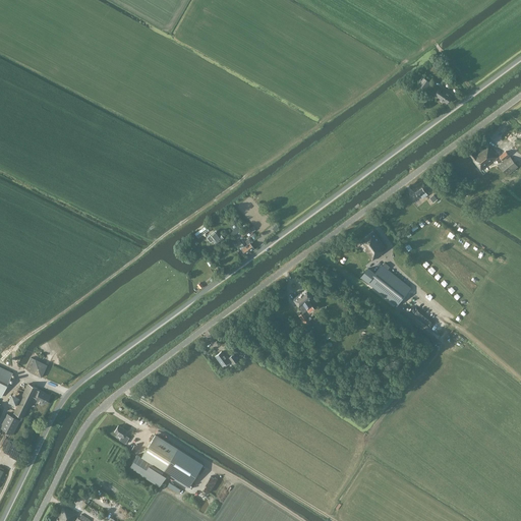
[(430,82),(422,76),(417,84),(425,90),(430,82)]
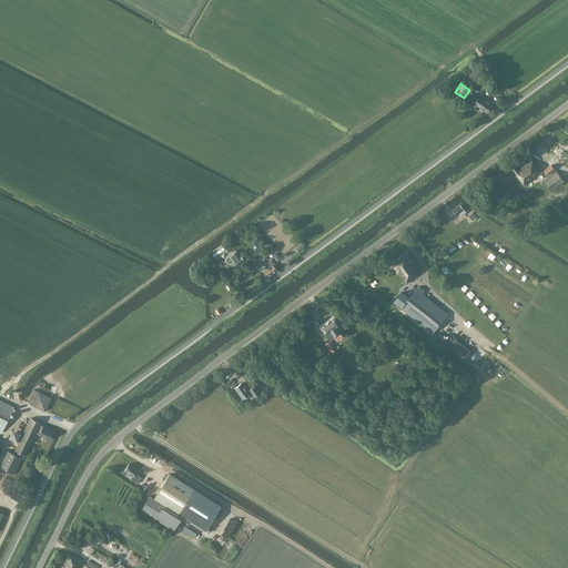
[(475,103),(479,107),(479,108),(487,113),(493,104),(485,99),(483,102),(478,99),(475,103)]
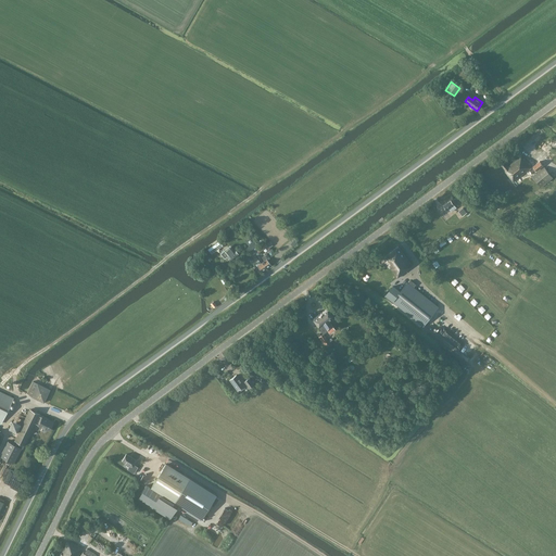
[(523,160),(520,155),(508,165),(505,162),(501,166),(513,182),(529,171),(532,174),(536,171),(543,166),(540,162),(531,167),(525,159),(523,160)]
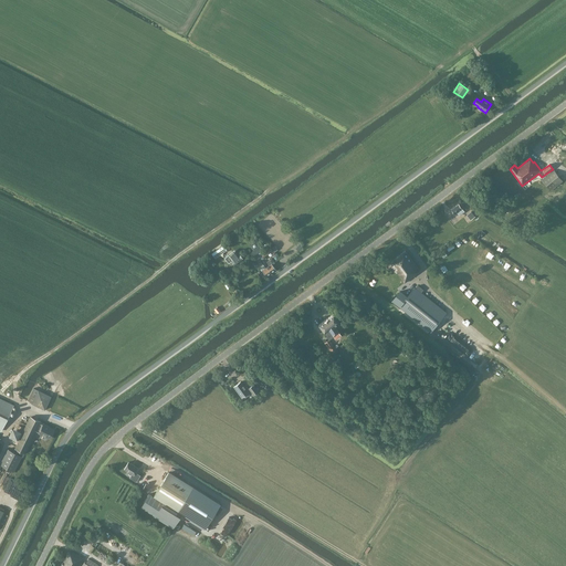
[(554,170),(542,180),(551,191),(563,181),(554,170)]
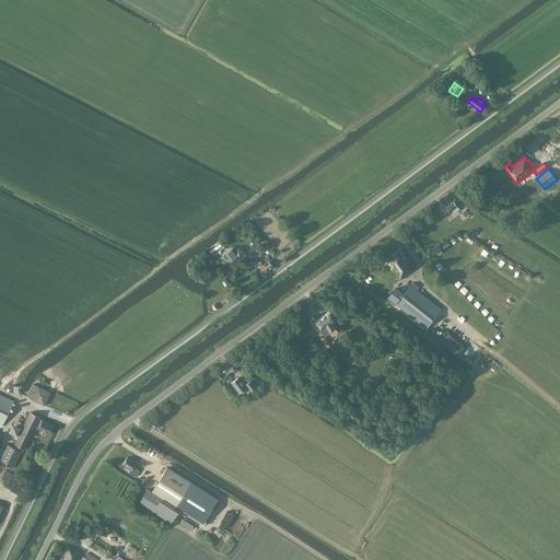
[(459,209),(462,207),(457,201),(455,203),(454,201),(446,207),(451,212),(453,211),(454,213),(459,209)]
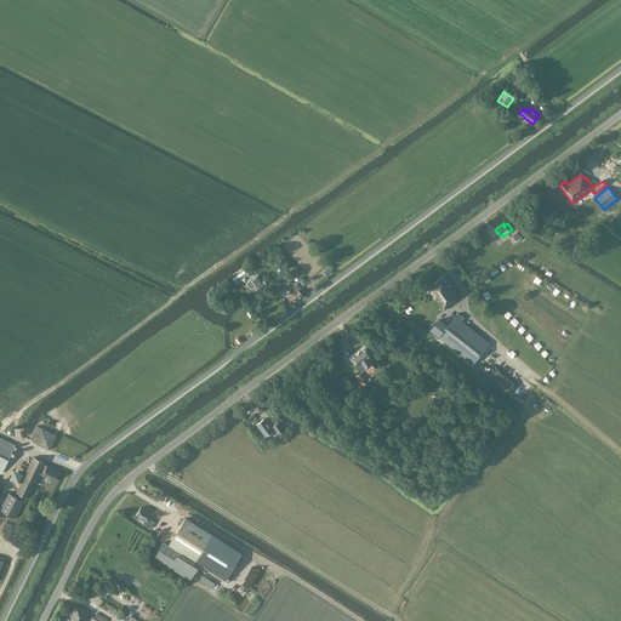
[(517,241),(524,234),(519,229),(514,234),(516,235),(513,238),(517,241)]
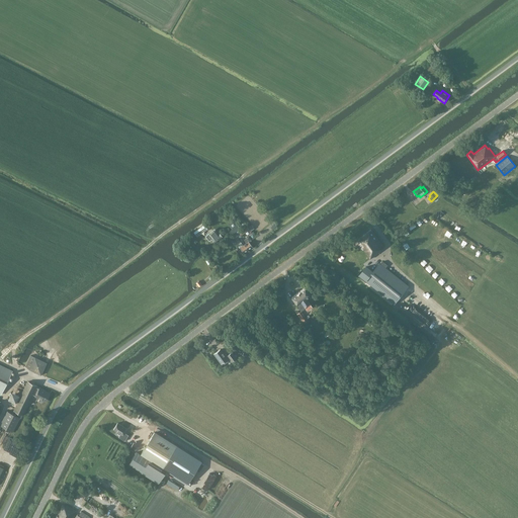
[(233,220),(228,225),(232,230),(229,232),(232,236),(240,229),(233,220)]
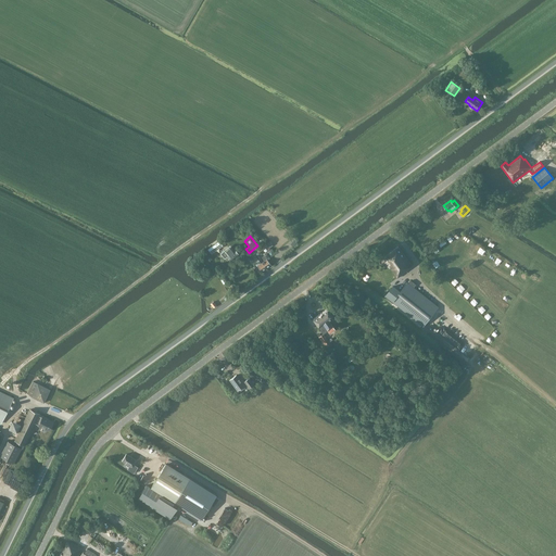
[(223,247),(218,240),(207,249),(211,254),(216,250),(215,250),(218,247),(219,248),(223,247)]
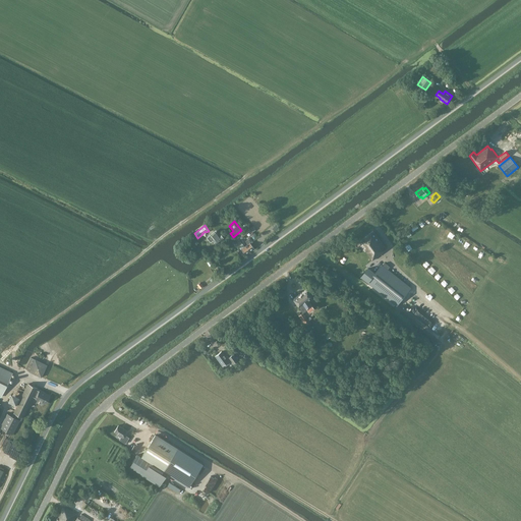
[(248,228),(240,234),(242,237),(250,231),(248,228)]
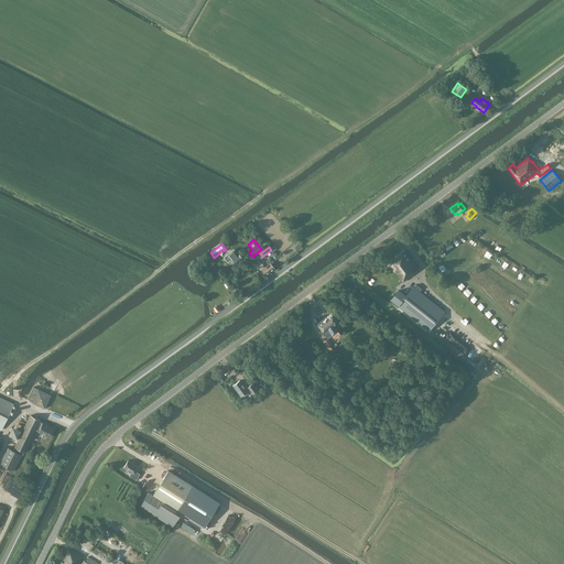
[(227,255),(224,257),(227,262),(230,260),(234,264),(241,258),(238,253),(237,255),(234,250),(232,251),(228,256),(227,255)]
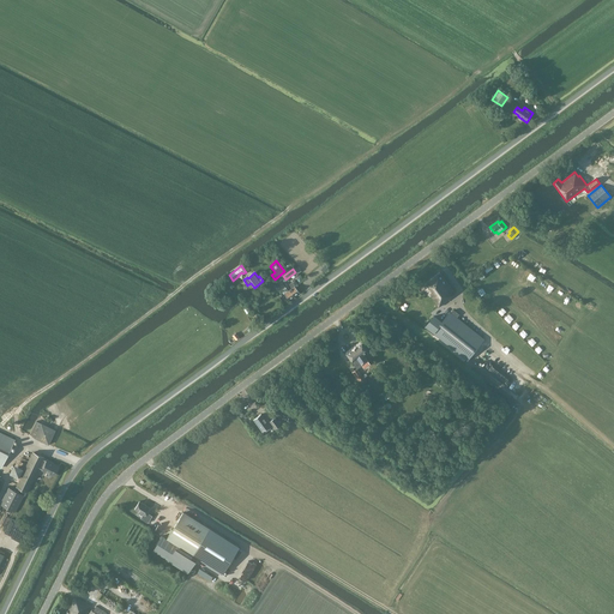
[(451,299),(451,298),(456,294),(443,276),(440,272),(422,284),(439,307),(451,299)]
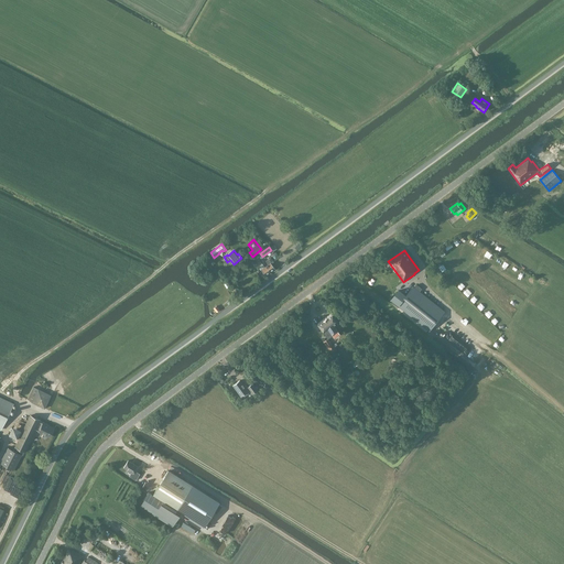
[(268,264),(266,266),(270,273),(274,269),(271,263),(273,262),(270,258),(266,261),(268,264)]
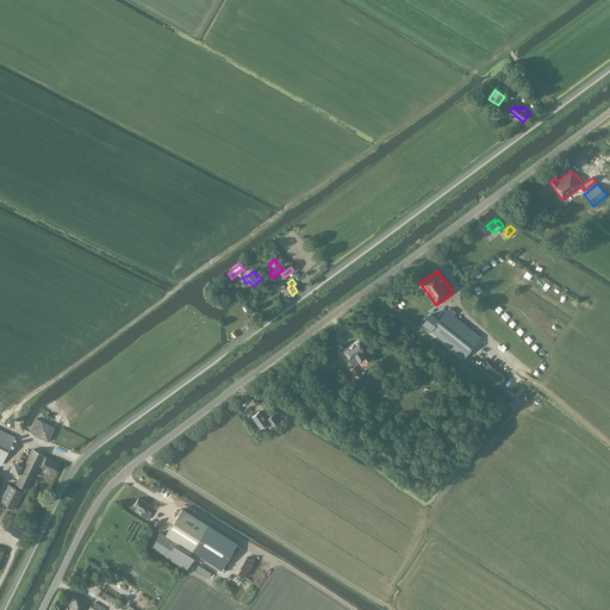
[(287,299),(292,296),(287,287),(286,288),(284,285),(278,288),(281,292),(287,299)]
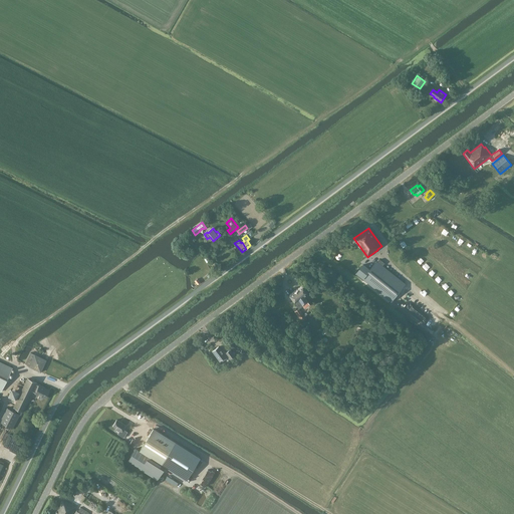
[(369,270),(362,265),(356,272),(392,301),(405,284),(376,262),(369,270)]
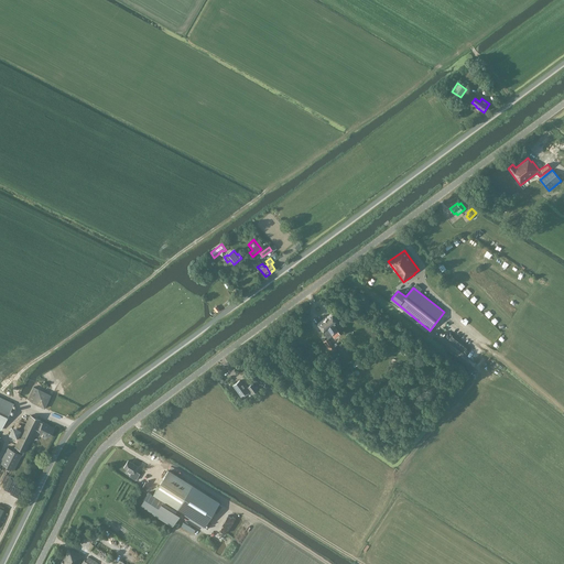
[(337,331),(334,325),(338,323),(337,321),(332,313),(317,324),(323,331),(327,337),(332,334),(334,337),(338,333),(337,331)]
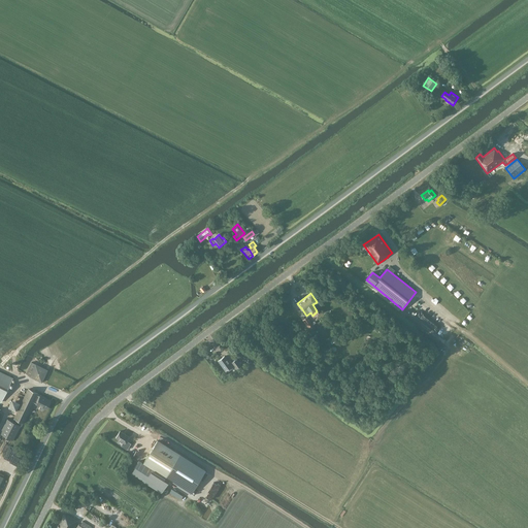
[(306,317),(302,321),(310,330),(315,326),(306,317)]
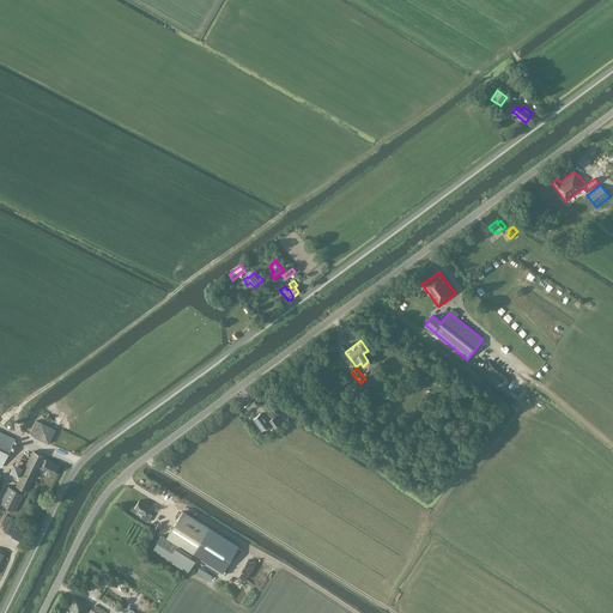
[(267,419),(265,420),(260,413),(253,419),(261,430),(263,429),(265,431),(272,426),(273,429),(279,424),(274,417),(268,422),(267,419)]
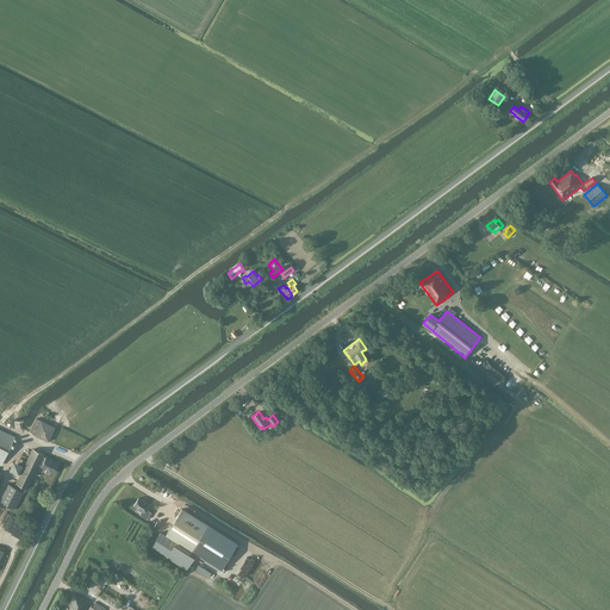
[(33,435),(48,442),(55,427),(41,419),(41,421),(36,418),(30,433),(33,435)]
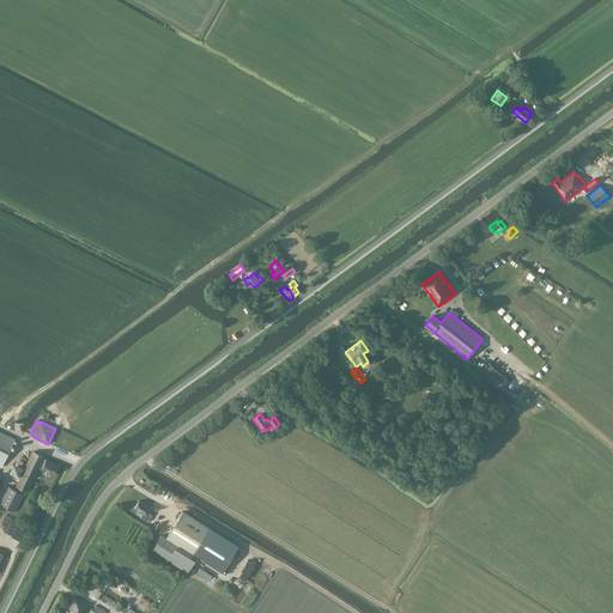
[(0,431),(0,466),(0,467),(14,439),(0,431)]
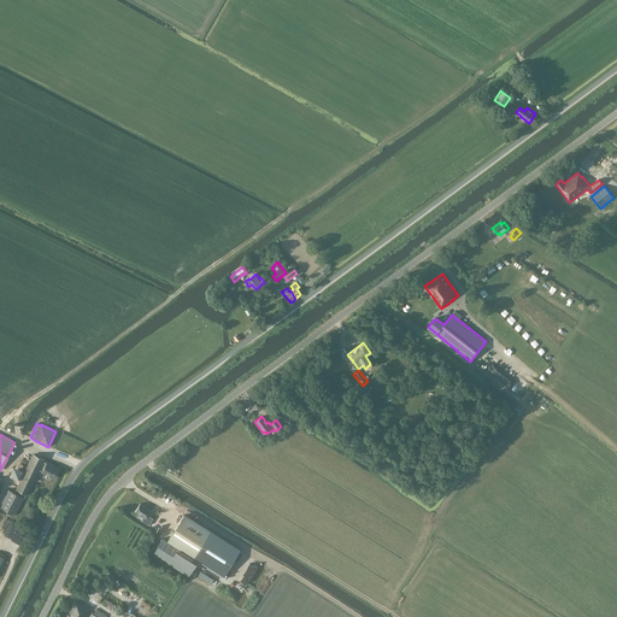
[(43,459),(33,454),(24,472),(13,466),(10,476),(19,481),(16,489),(15,493),(7,489),(0,504),(0,506),(15,515),(23,498),(24,499),(39,470),(54,479),(59,469),(52,465),(53,465),(47,462),(47,463),(43,460),(43,459)]
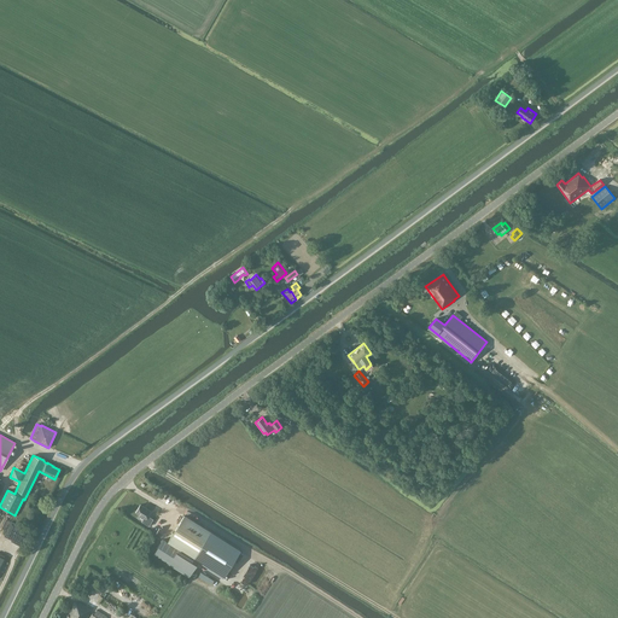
[(140,505),(135,512),(144,518),(141,522),(149,526),(153,519),(147,516),(150,511),(140,505)]
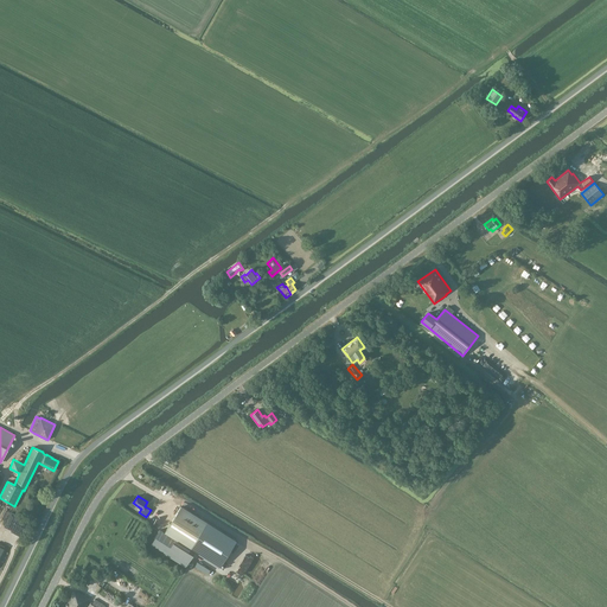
[(159,530),(151,543),(186,566),(195,551),(219,567),(235,542),(180,506),(164,532),(159,530)]
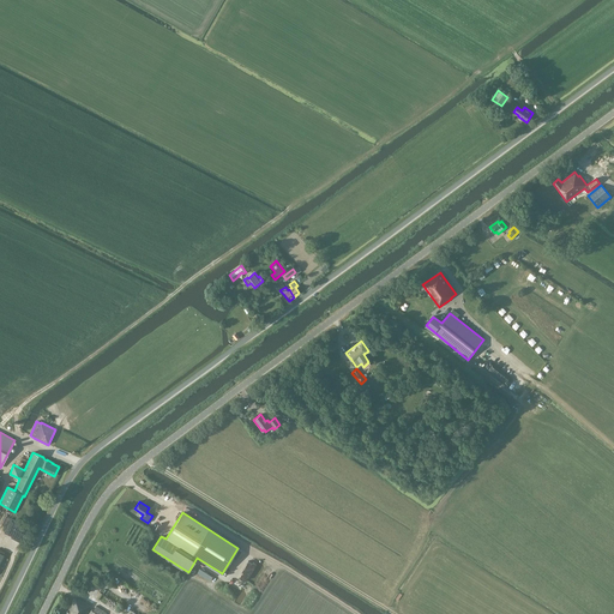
[(211,576),(198,567),(193,573),(208,582),(211,576)]
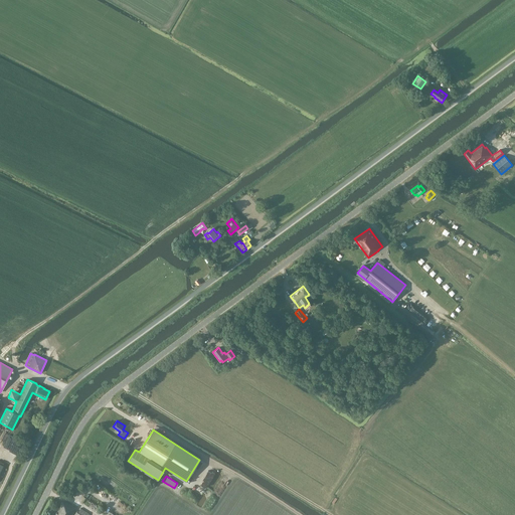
[(71,514),(75,508),(65,503),(62,502),(61,502),(54,514),(71,514)]
